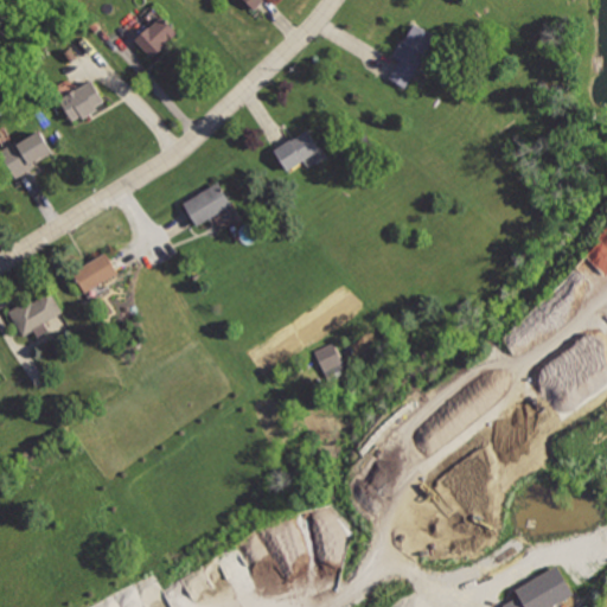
[(246,0),(257,12),(270,0),(246,0)]
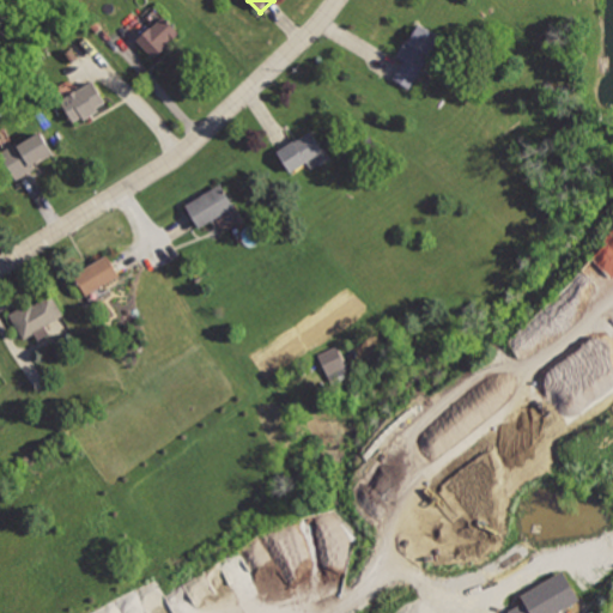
[(135,37),(156,61),(171,48),(165,42),(177,32),(163,16),(135,37)]
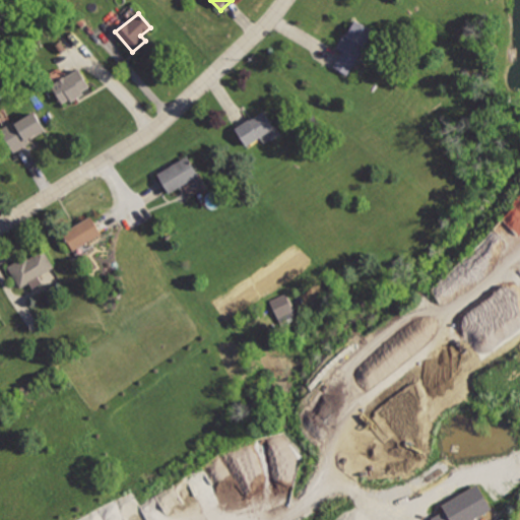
[(354,17),(336,48),(344,51),(334,68),(350,78),(379,31),(354,17)]
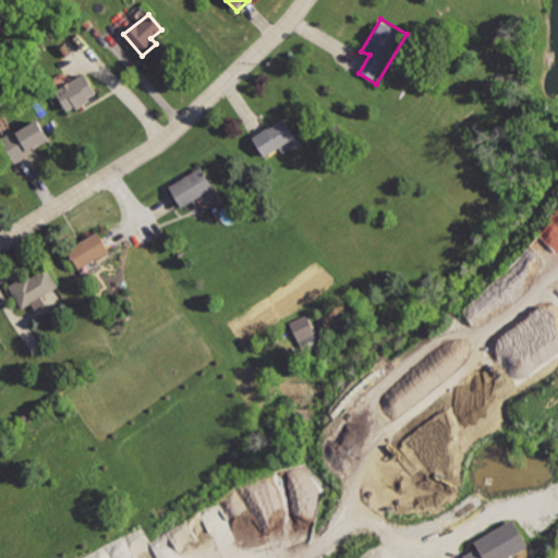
[(52,89),(65,113),(100,94),(87,70),(52,89)]
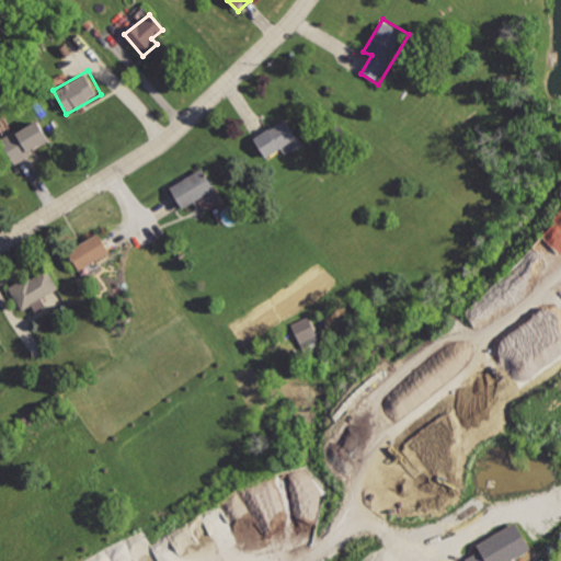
[(255,138),(271,161),(305,138),(289,115),(255,138)]
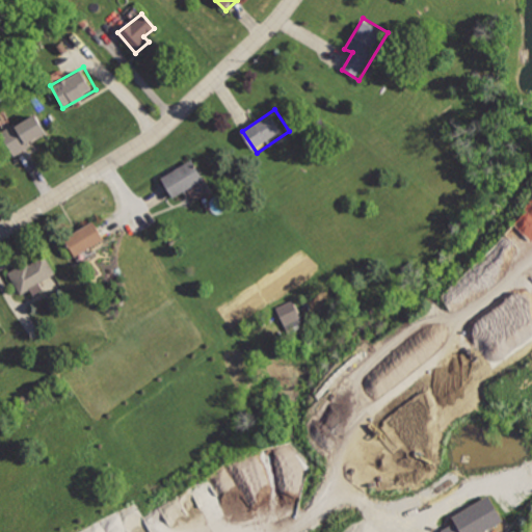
[(1,130),(14,156),(31,148),(29,142),(47,134),(36,112),(1,130)]
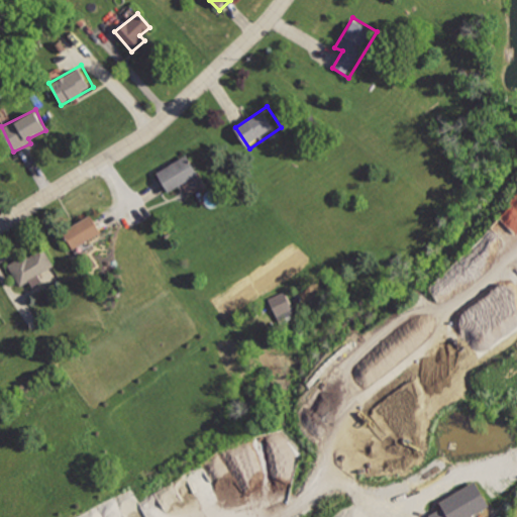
[(159,172),(172,192),(200,174),(187,153),(159,172)]
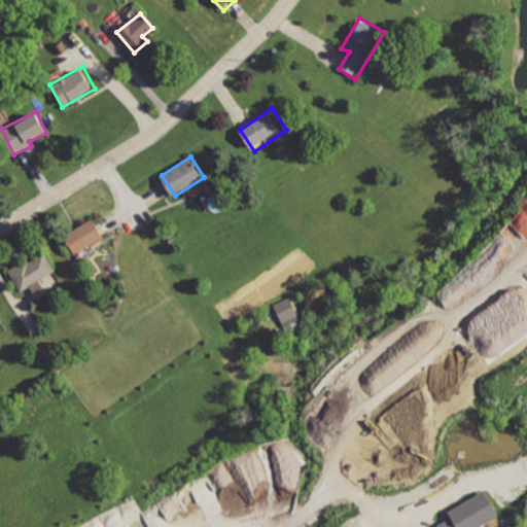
[(67,235),(80,255),(106,238),(93,217),(67,235)]
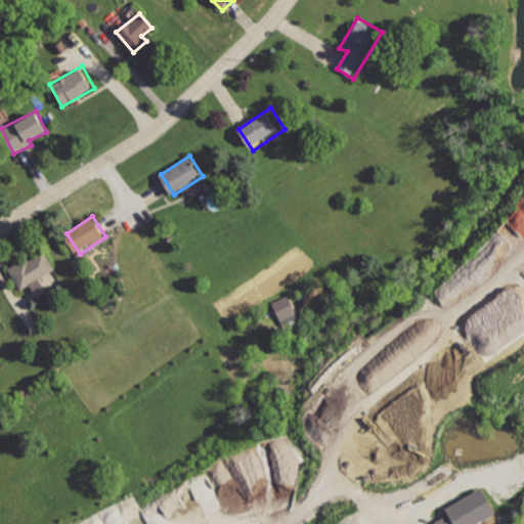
[(7,268),(23,292),(58,269),(47,251),(33,260),(30,254),(7,268)]
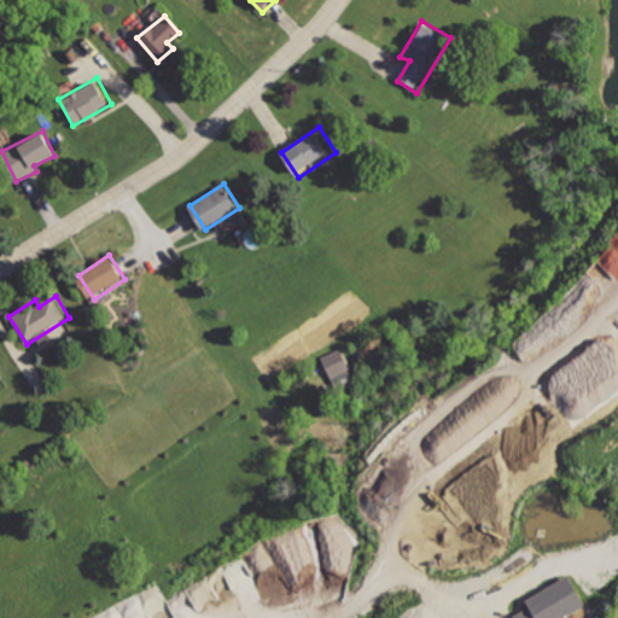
[(354,375),(340,347),(321,357),(334,384),(354,375)]
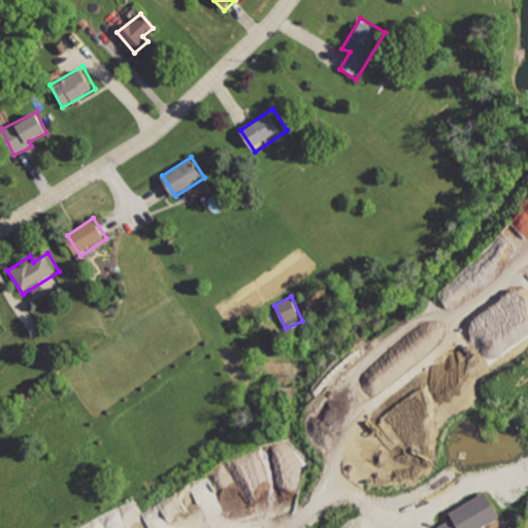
[(448,510),(452,518),(438,525),(439,527),(477,527),(499,518),(487,492),(448,510)]
